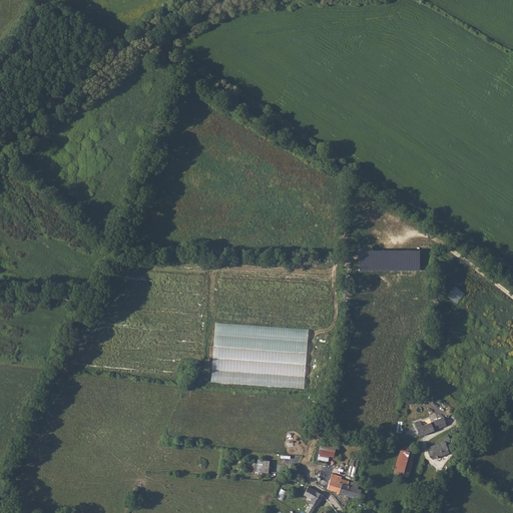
[(415,424),(417,428),(419,435),(425,434),(446,425),(445,417),(422,426),(421,422),(415,424)]
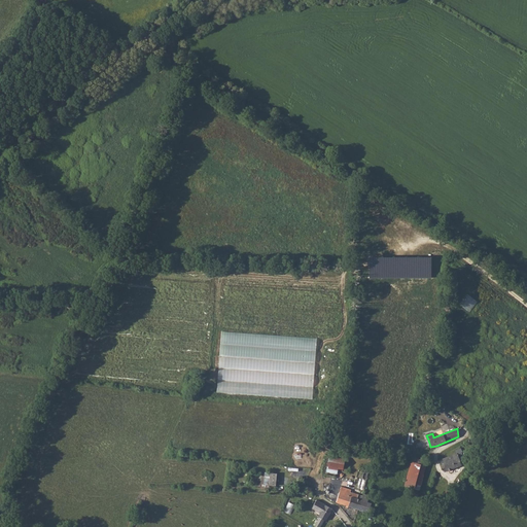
[(456,453),(440,459),(445,470),(461,464),(457,454),(462,452),(460,447),(455,450),(456,453)]
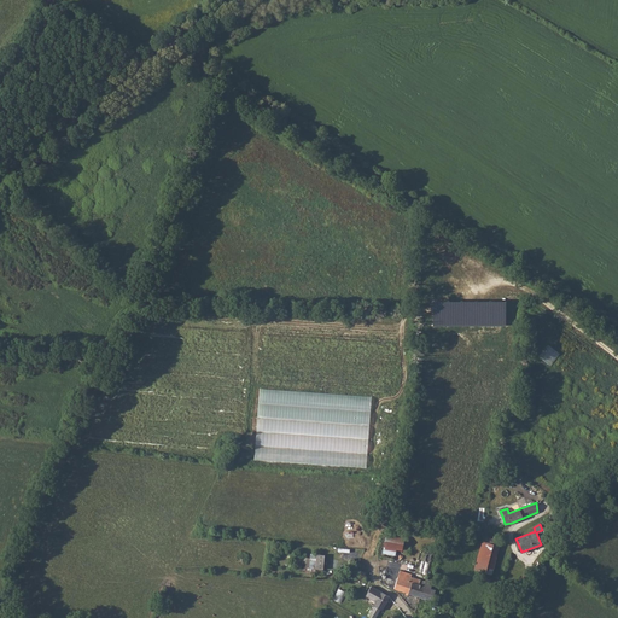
[(386,534),(384,554),(397,555),(397,551),(403,551),(406,536),(386,534)]
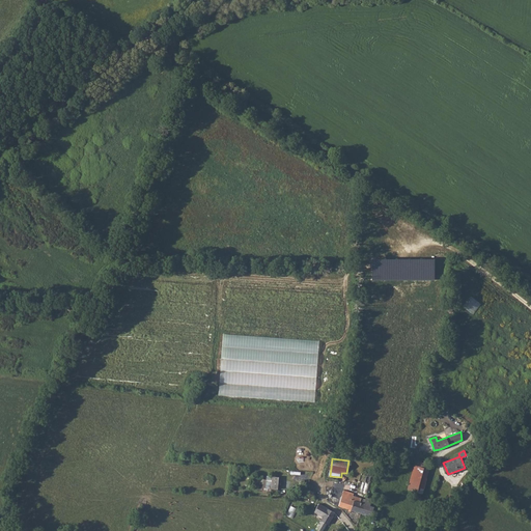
[(423,494),(431,465),(420,462),(419,465),(415,464),(408,490),(423,494)]
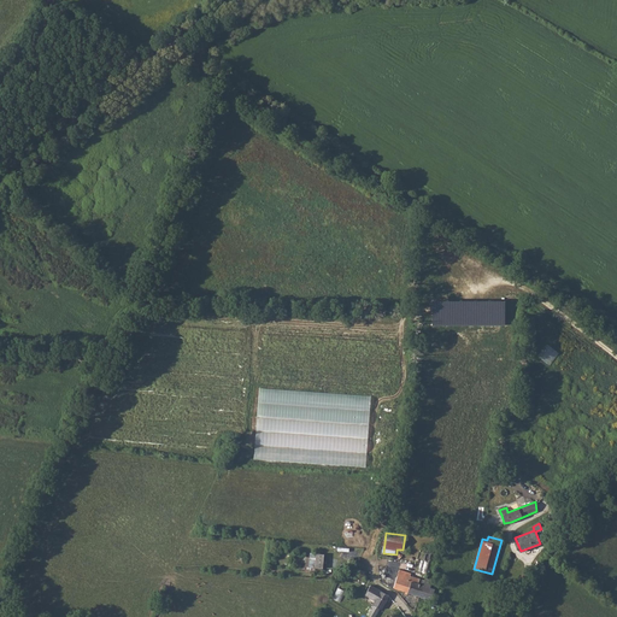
[(307,553),(306,566),(324,569),(325,554),(307,553)]
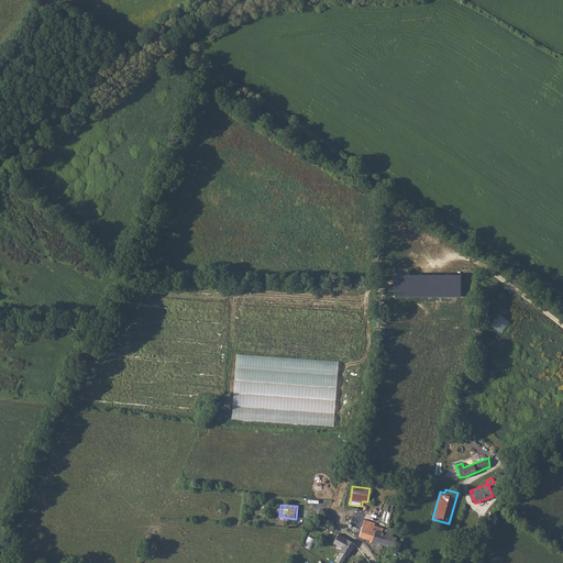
[(364,519),(359,537),(382,544),(386,533),(382,532),(383,528),(374,526),(375,523),(364,519)]
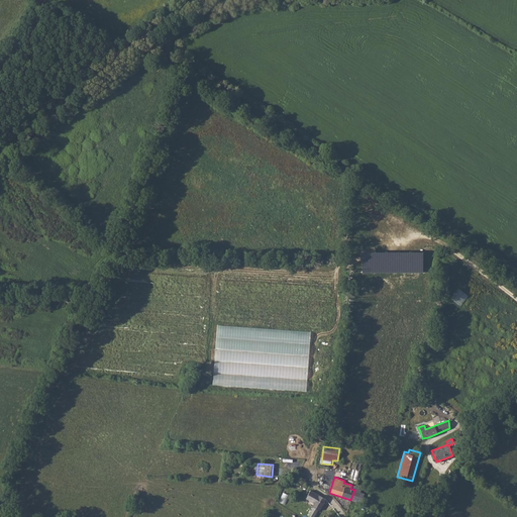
[(312,492),(310,490),(305,498),(313,503),(312,506),(312,507),(308,516),(310,516),(313,516),(317,510),(319,511),(325,499),(312,492)]
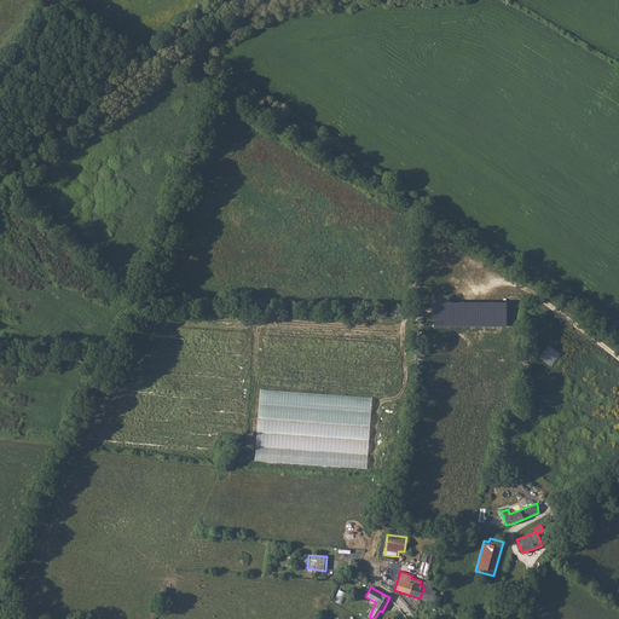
[(434,590),(424,586),(420,599),(432,602),(435,590),(434,590)]
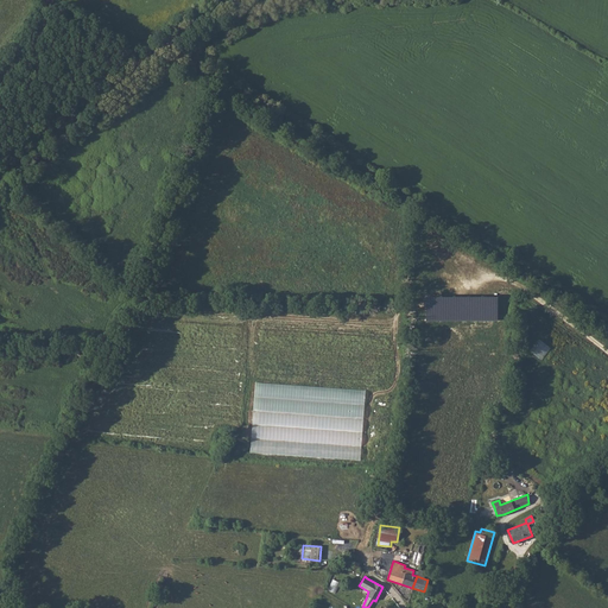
[(329,590),(336,594),(341,582),(334,580),(329,590)]
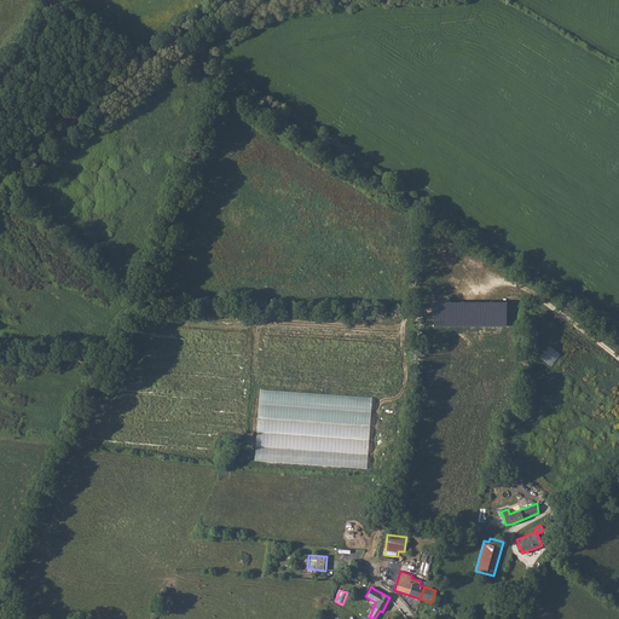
[(446,594),(435,590),(432,602),(446,607),(449,602),(444,600),(446,594)]
